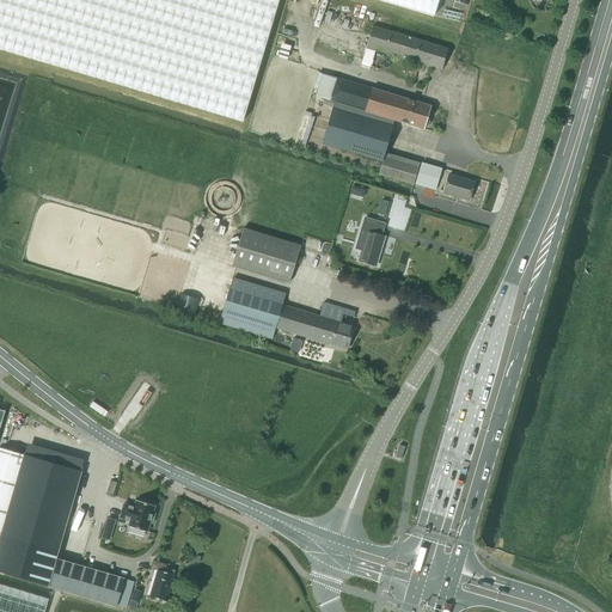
[(0,0),(0,47),(242,121),(277,0),(384,0),(433,14),(436,0),(0,0)]
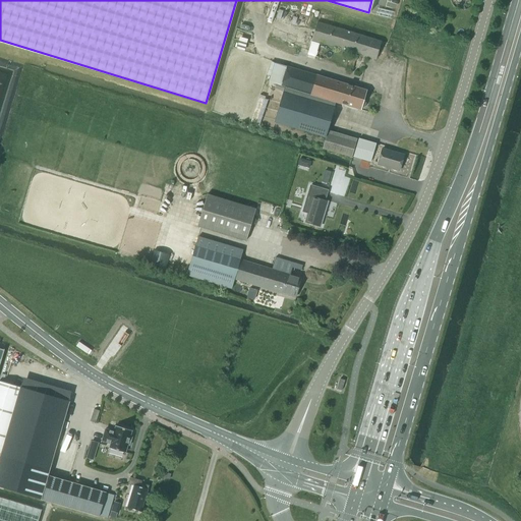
[(382,41),(322,23),(317,22),(311,40),(375,59),(382,41)]
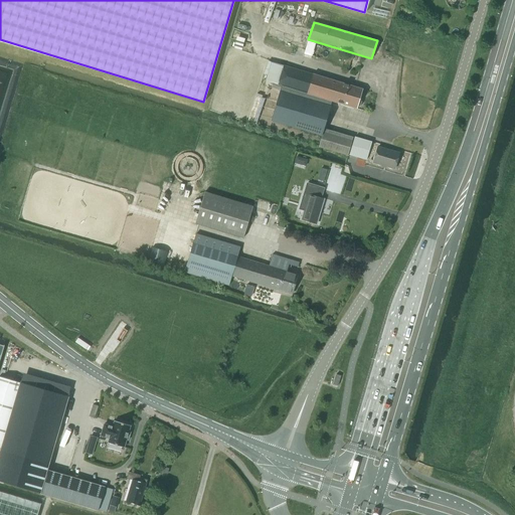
[(266,81),(278,86),(278,84),(283,66),(275,64),(271,62),(266,81)]
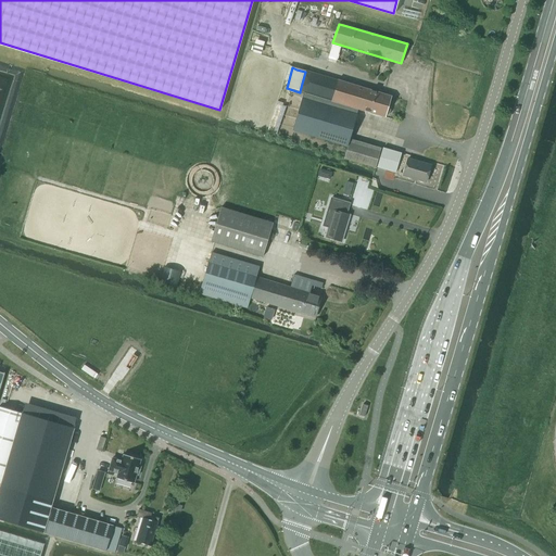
[(304,92),(330,100),(336,79),(306,71),(305,72),(300,91),(304,92)]
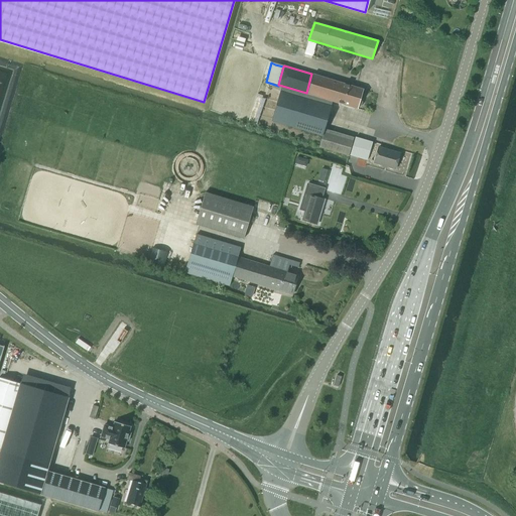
[(306,93),(333,101),(357,108),(357,107),(360,107),(362,101),(360,99),(363,89),(311,74),(306,93)]
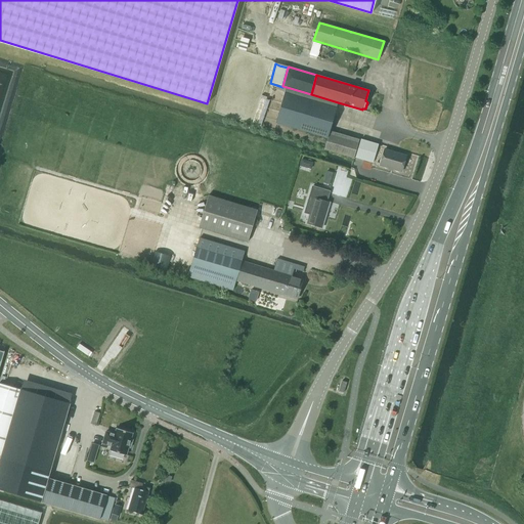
[(311,94),(287,87),(275,123),(326,138),(338,102),(311,94)]
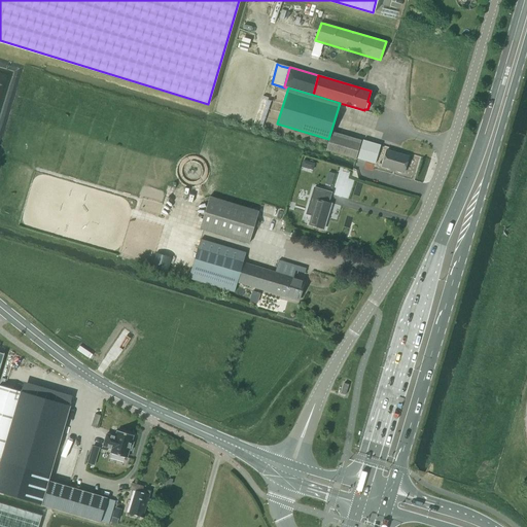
[(355,160),(361,140),(331,132),(326,151),(355,160)]
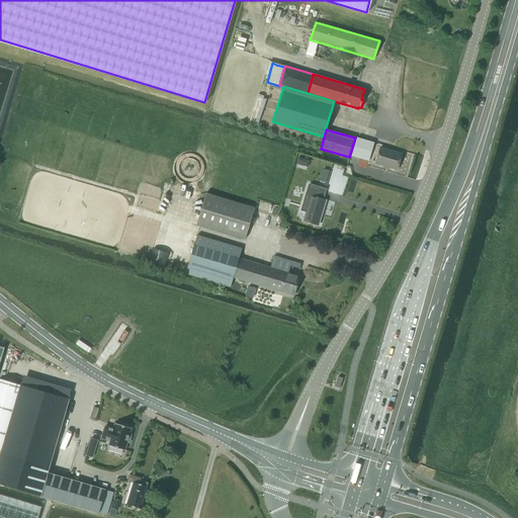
[(373,143),(364,141),(355,138),(350,156),(367,161),(373,143)]
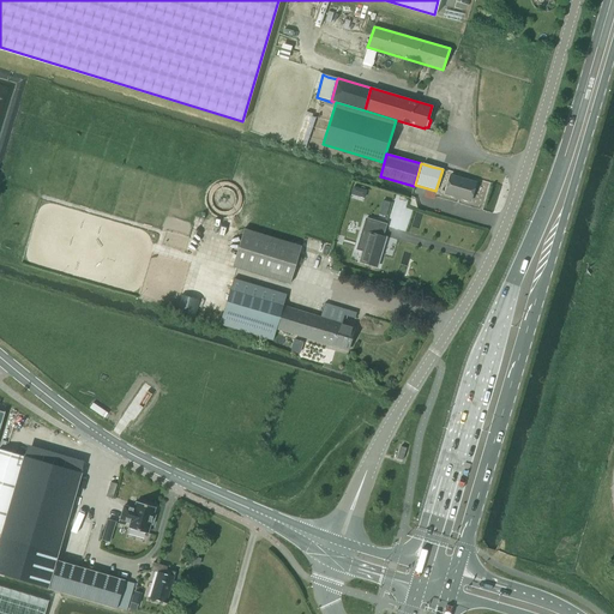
[(449,175),(444,194),(469,202),(475,182),(449,175)]
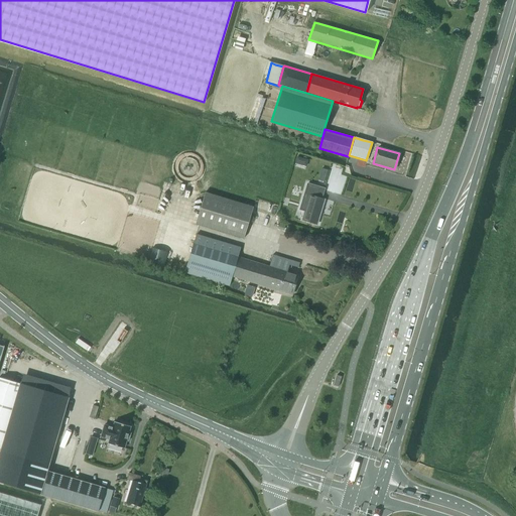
[(325,182),(328,170),(321,168),(318,180),(325,182)]
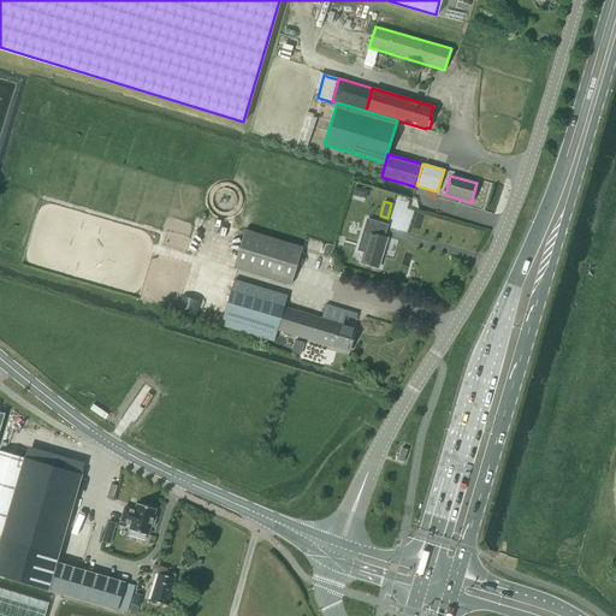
[(386,240),(378,236),(381,224),(367,219),(357,250),(363,252),(361,262),(378,268),(386,240)]
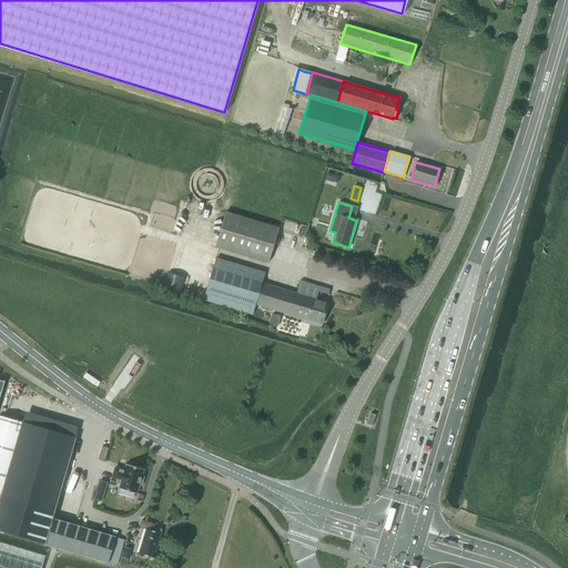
[(269,261),(279,227),(224,211),(214,245),(269,261)]
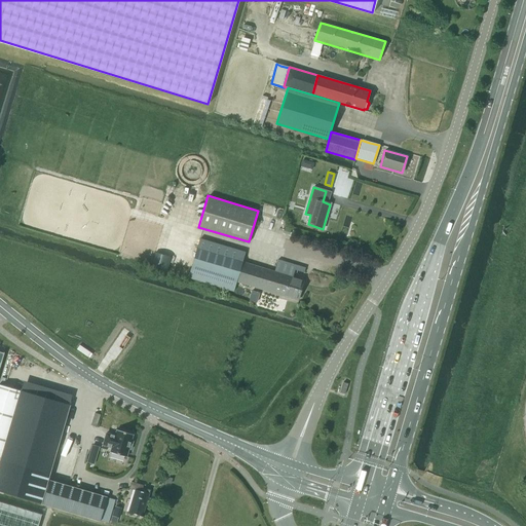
[(297,300),(303,280),(242,262),(246,253),(200,239),(189,278),(233,292),(236,282),(297,300)]
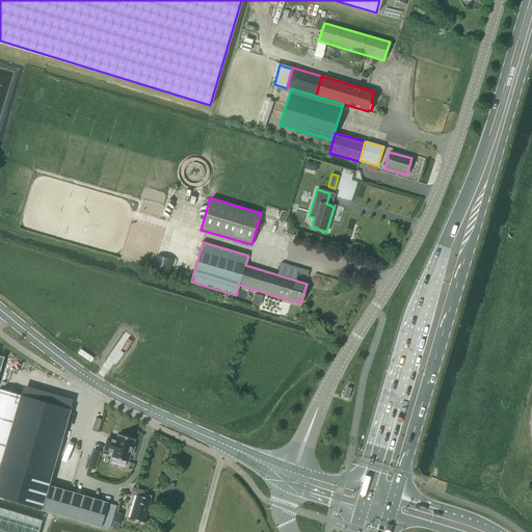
[(308,280),(311,268),(286,261),(283,271),(308,280)]
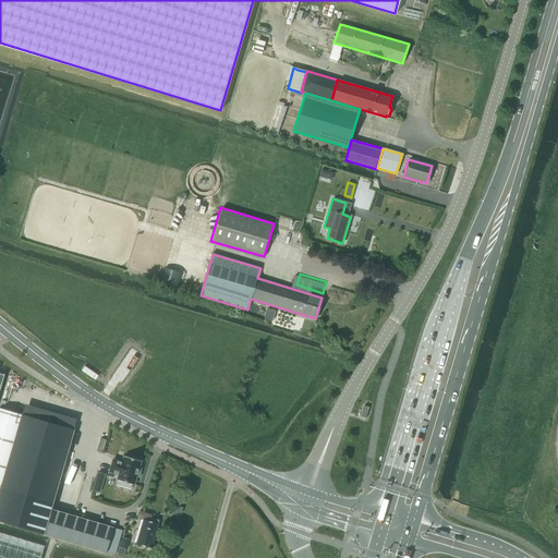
[(0,557),(40,557),(44,546),(0,532),(0,390),(4,375),(0,373),(0,557)]
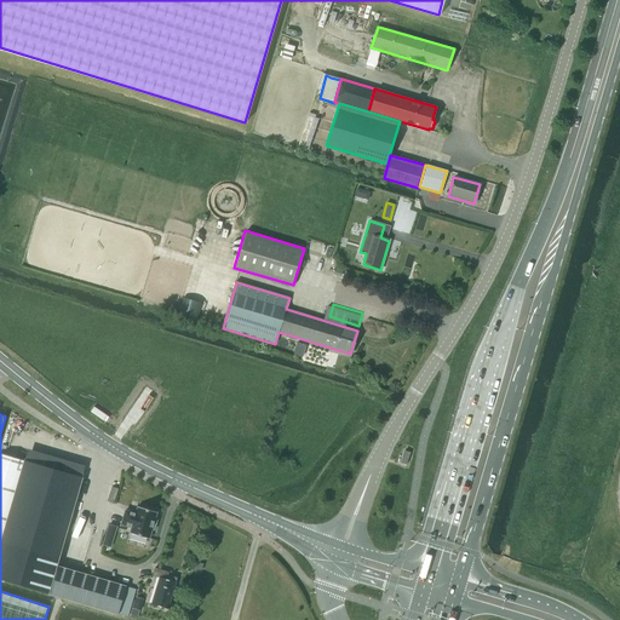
[(0,451),(0,578),(116,613),(125,585),(56,564),(82,476),(0,451)]
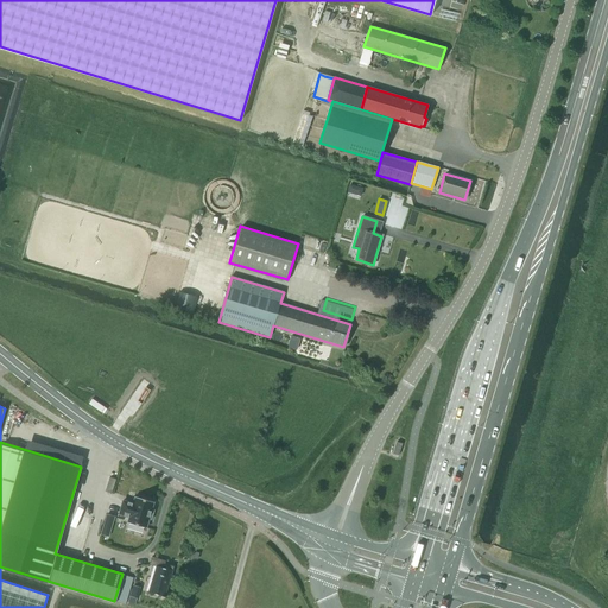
[(122,501),(119,514),(128,517),(127,523),(147,529),(150,520),(151,520),(154,511),(152,510),(154,502),(134,496),(132,504),(122,501)]
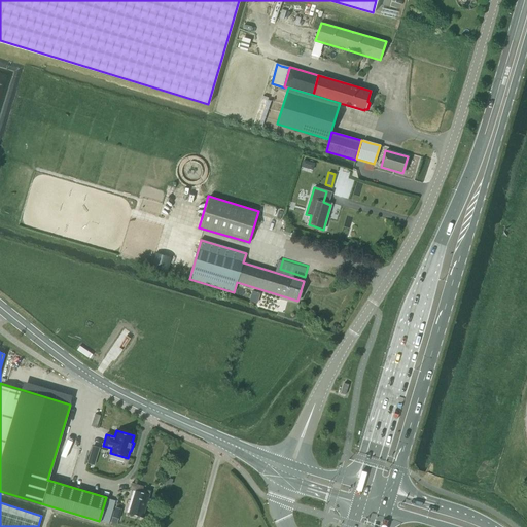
[(135,490),(129,514),(143,518),(150,495),(151,491),(143,489),(143,486),(132,483),(132,484),(130,489),(135,490)]
